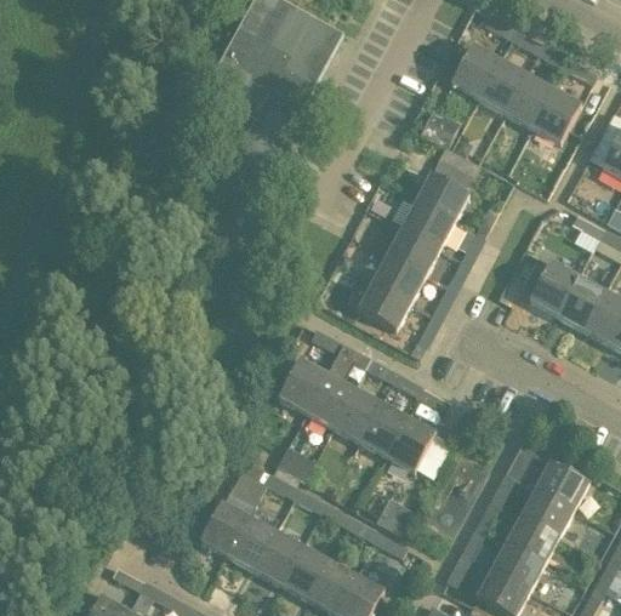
[(252,198),(342,35),(278,0),(255,0),(204,93),(255,121),(222,181),(252,198)]
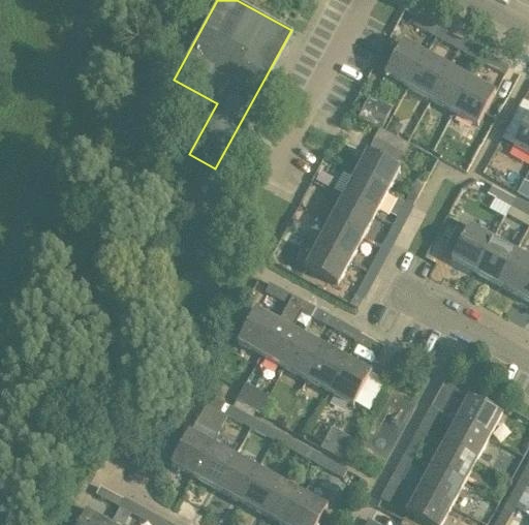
[(435,35),(440,27),(416,13),(412,22),(435,35)]
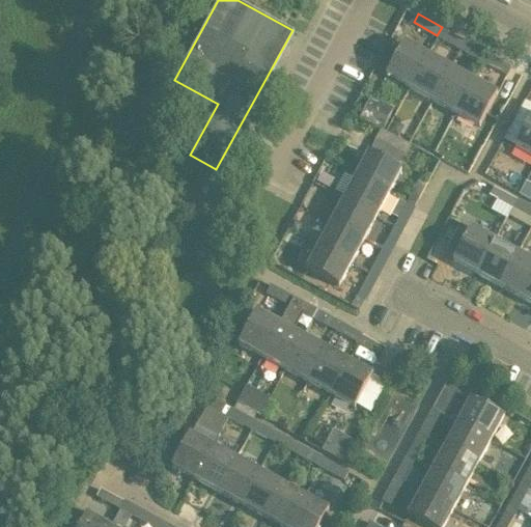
[(459,48),(465,39),(442,27),(437,35),(459,48)]
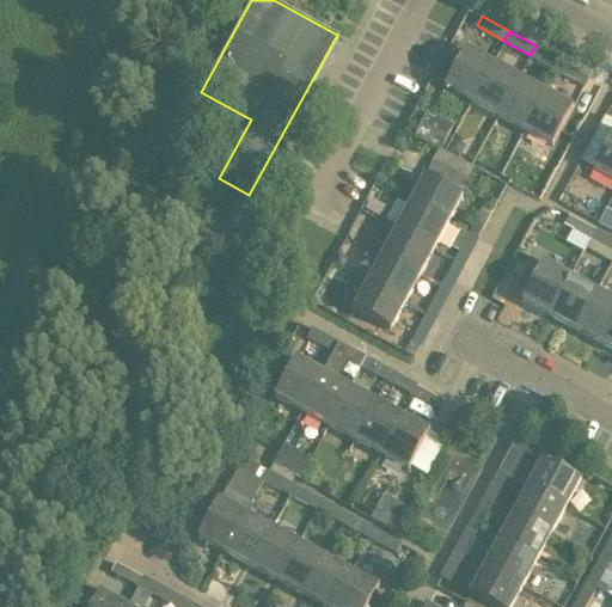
[(556,69),(562,60),(536,46),(530,55),(556,69)]
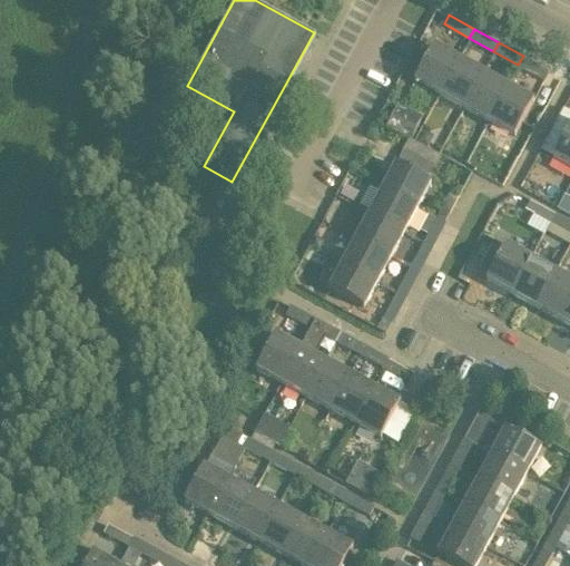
[(439,93),(459,58),(433,44),(414,79),(439,93)]
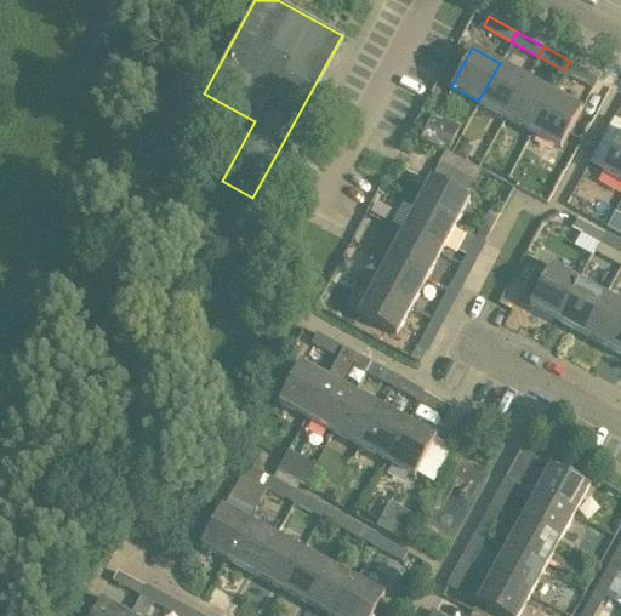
[(570,61),(564,70),(592,86),(597,77),(570,61)]
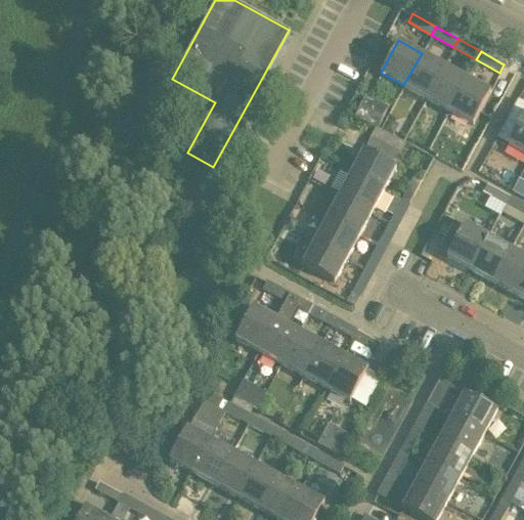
[(426,97),(444,66),(422,53),(403,85),(426,97)]
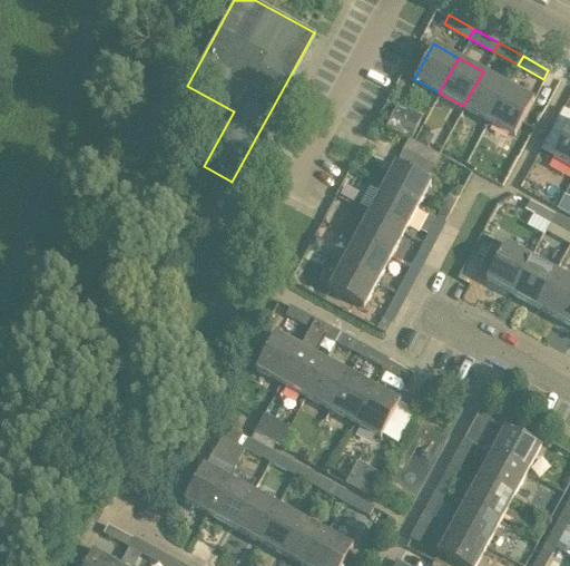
[(488,119),(508,85),(483,71),(463,106),(488,119)]
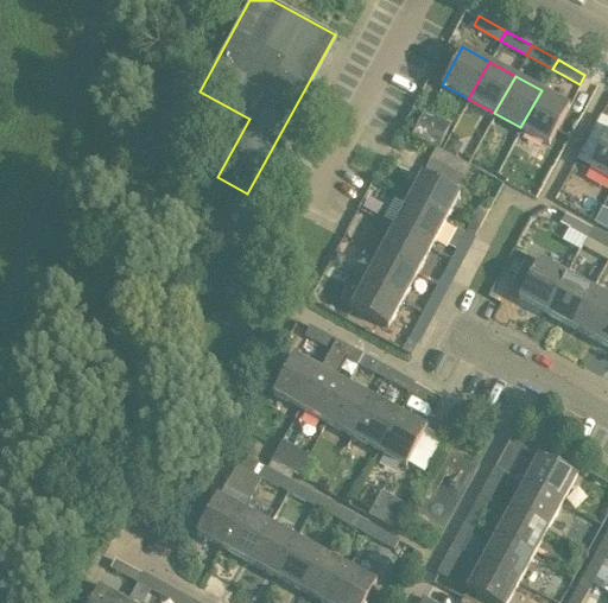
[(542,90),(520,127),(548,143),(568,105),(542,90)]
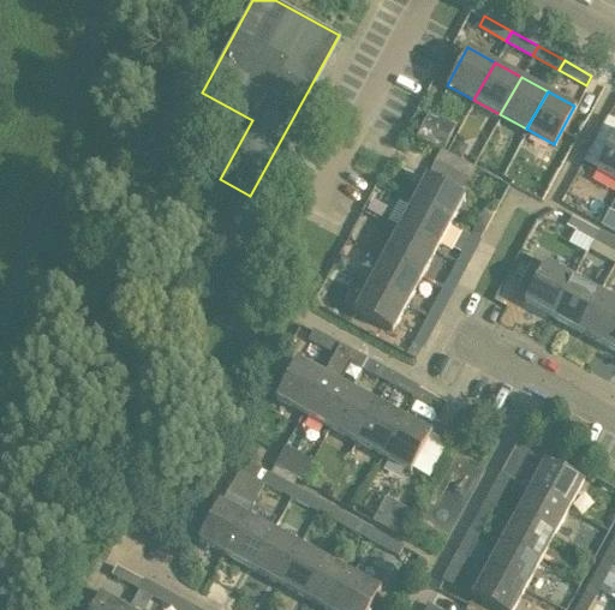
[(445,147),(457,123),(429,109),(417,133),(445,147)]
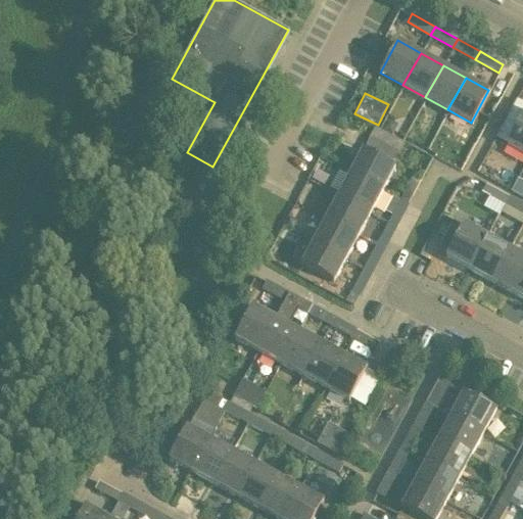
[(522,150),(522,111),(507,142),(522,150)]
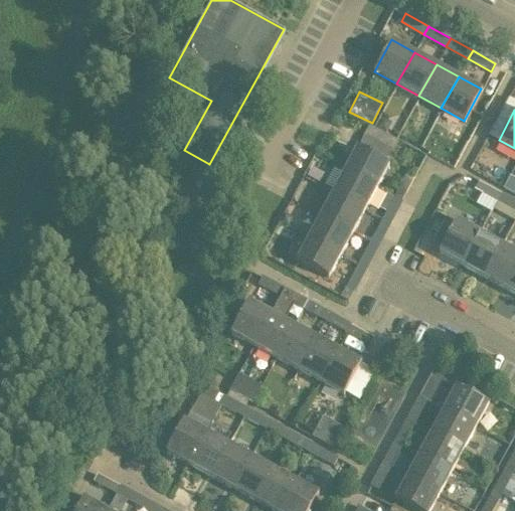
[(344,168),(375,185),(388,162),(356,145),(344,168)]
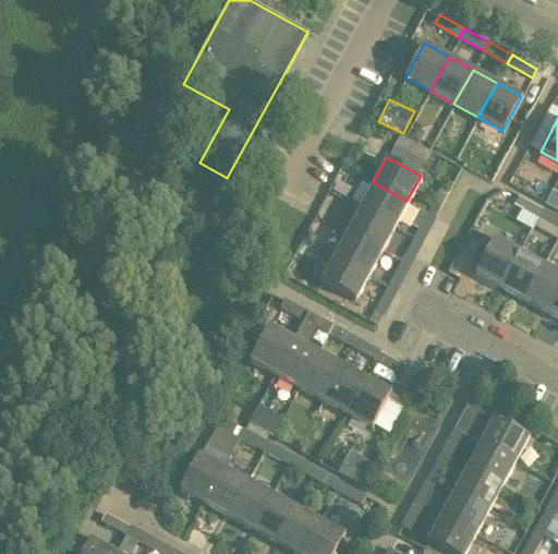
[(395,225),(407,201),(373,182),(360,206),(395,225)]
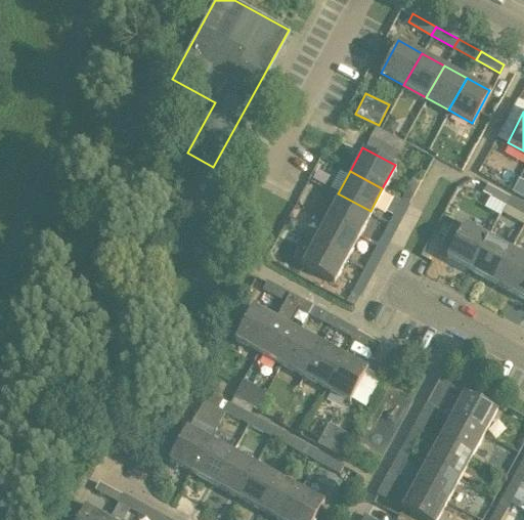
[(513,188),(523,192),(523,177),(519,175),(513,188)]
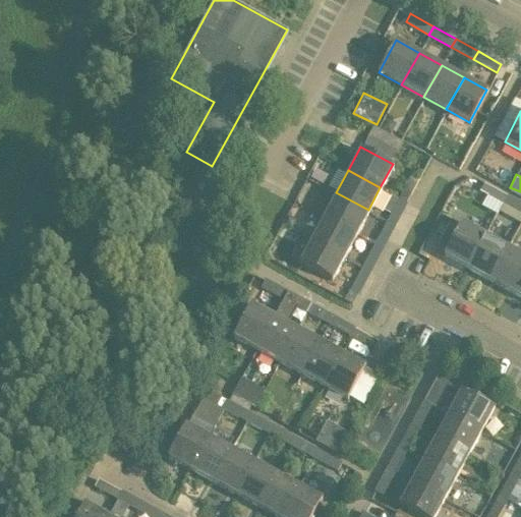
[(502,202),(506,193),(483,181),(479,189),(502,202)]
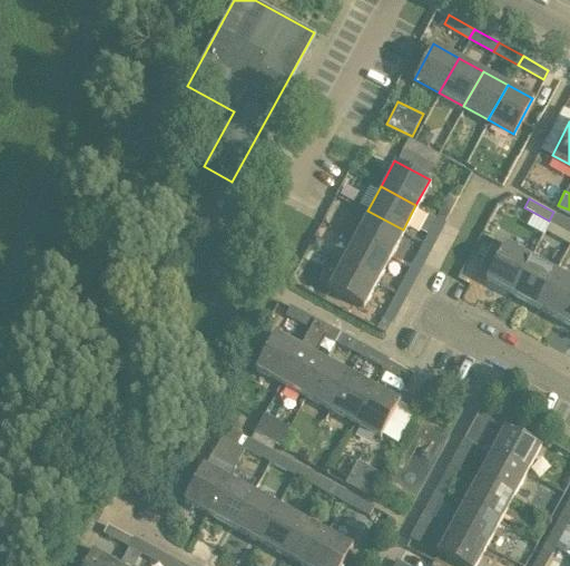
[(390,255),(403,230),(367,211),(354,236),(390,255)]
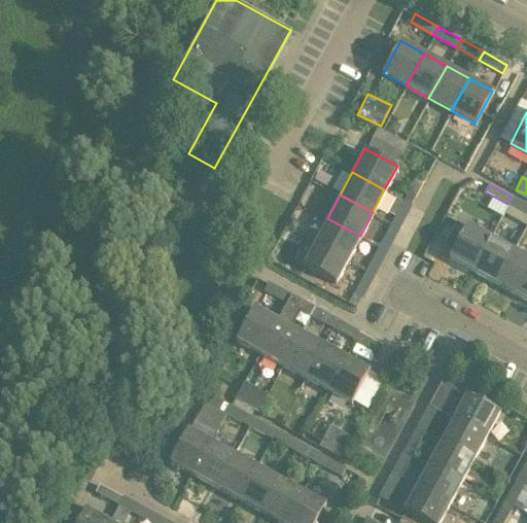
[(526,214),(526,203),(512,196),(507,204),(526,214)]
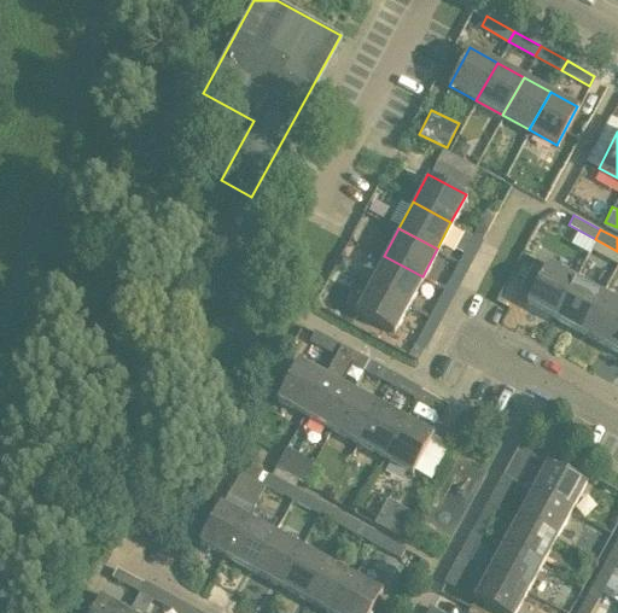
[(408,303),(423,276),(384,256),(369,282),(408,303)]
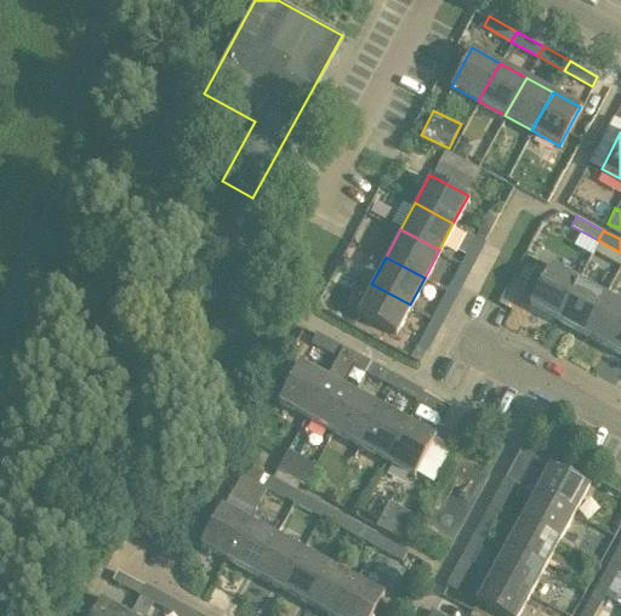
[(455,294),(469,267),(460,262),(446,289),(455,294)]
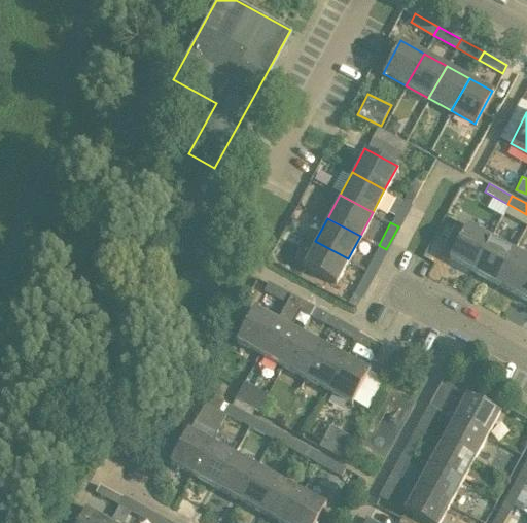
[(471,270),(490,237),(466,223),(449,256),(471,270)]
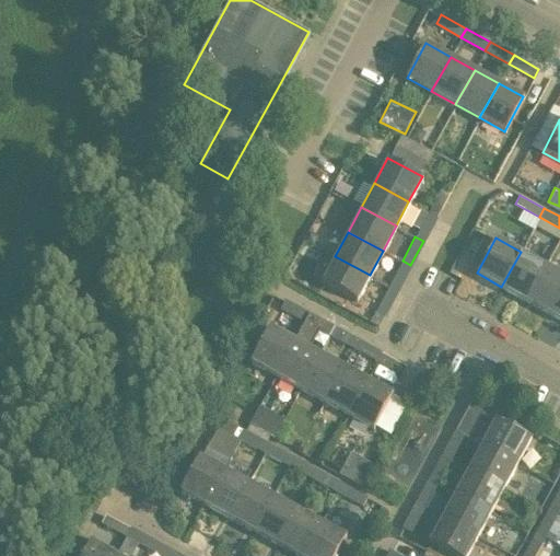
[(482,240),(473,257),(481,263),(491,244),(482,240)]
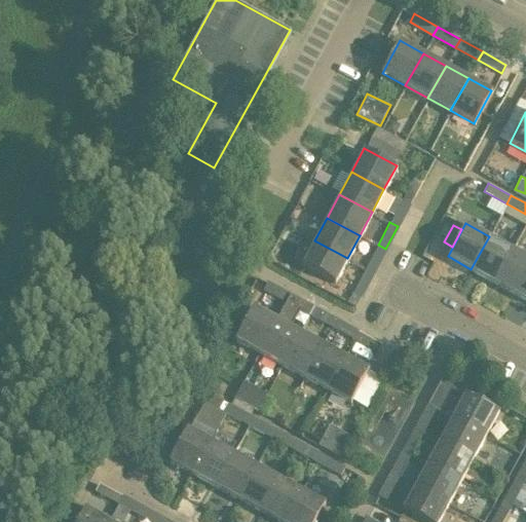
[(493,282),(512,249),(489,236),(471,269),(493,282)]
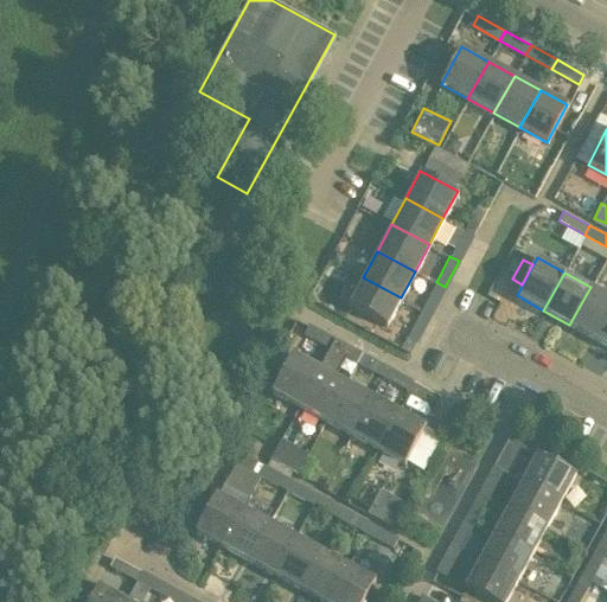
[(387,325),(401,298),(363,277),(349,305),(387,325)]
